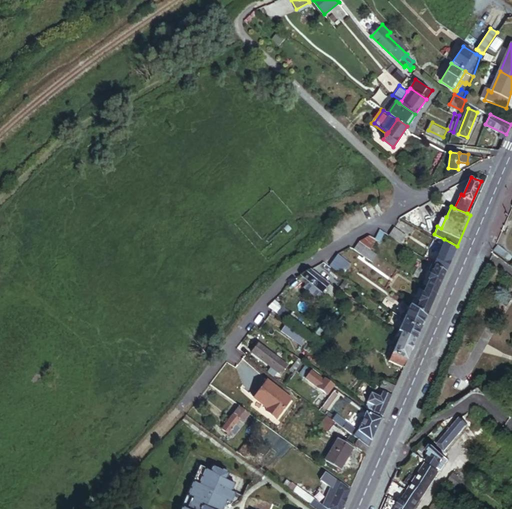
[(437,226),(441,228),(446,217),(442,216),(437,226)]
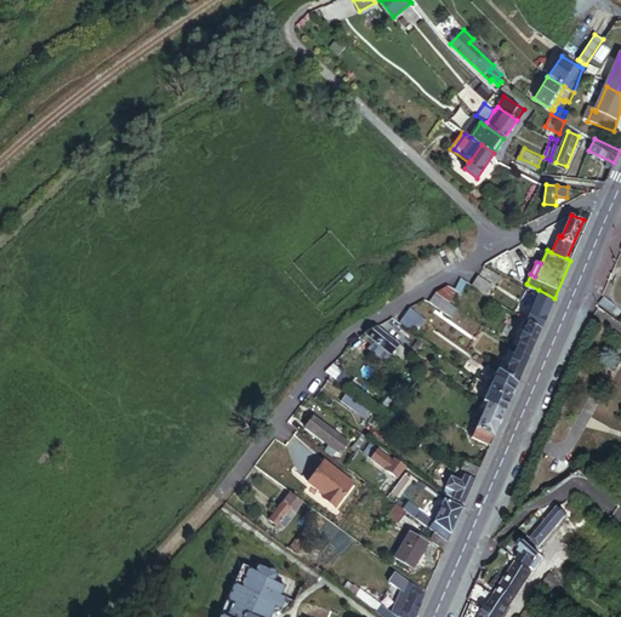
[(478,274),(473,284),(488,293),(494,284),(478,274)]
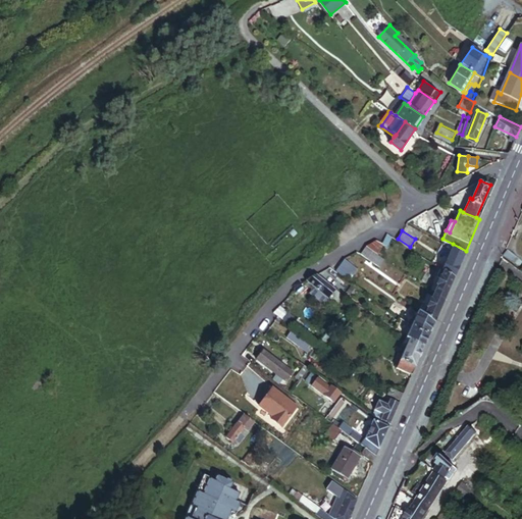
[(387,245),(393,235),(387,231),(386,232),(382,241),(382,242),(387,245)]
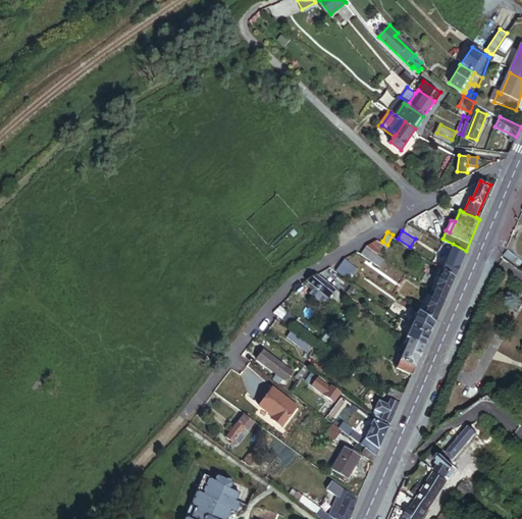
[(382,242),(382,241),(377,238),(367,245),(377,252),(382,242)]
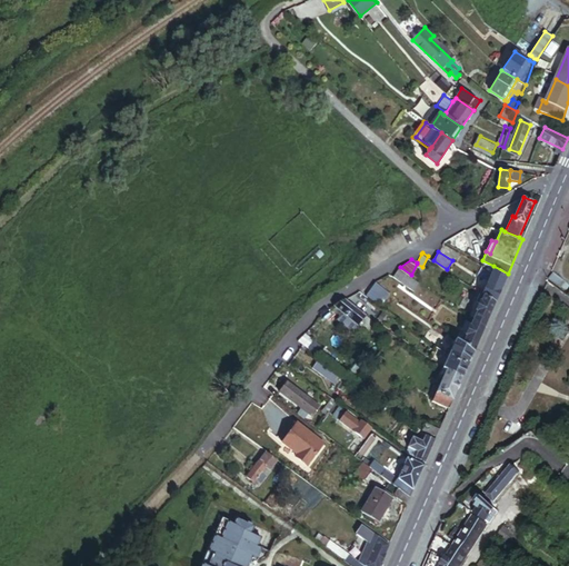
[(496,300),(508,274),(493,266),(482,293),(496,300)]
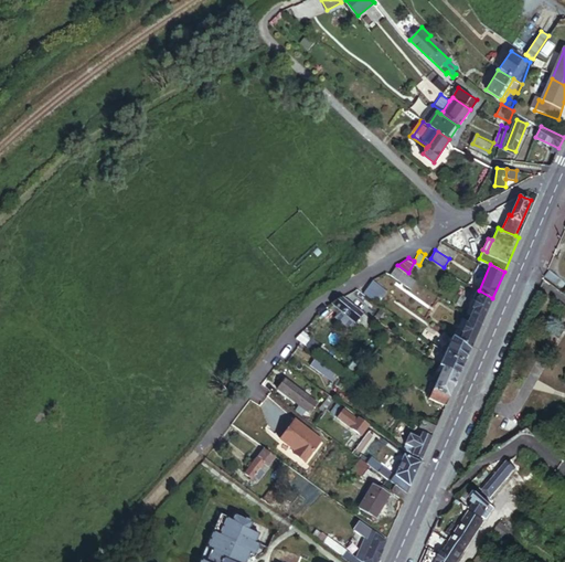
[(408,273),(397,265),(392,273),(413,287),(418,279),(408,273)]
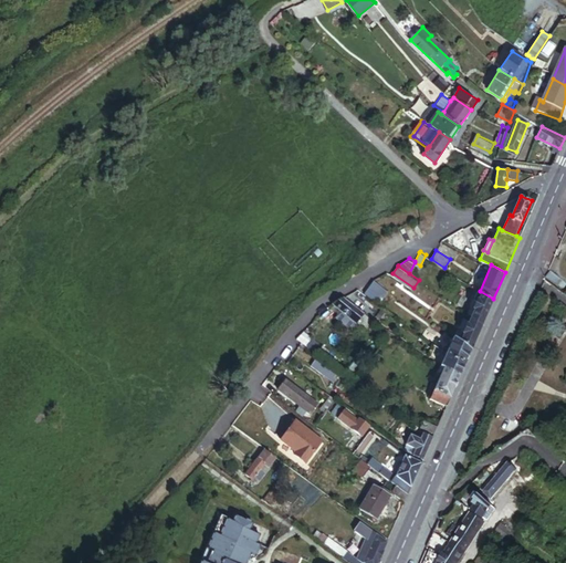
[(552,269),(547,275),(558,283),(563,278),(552,269)]
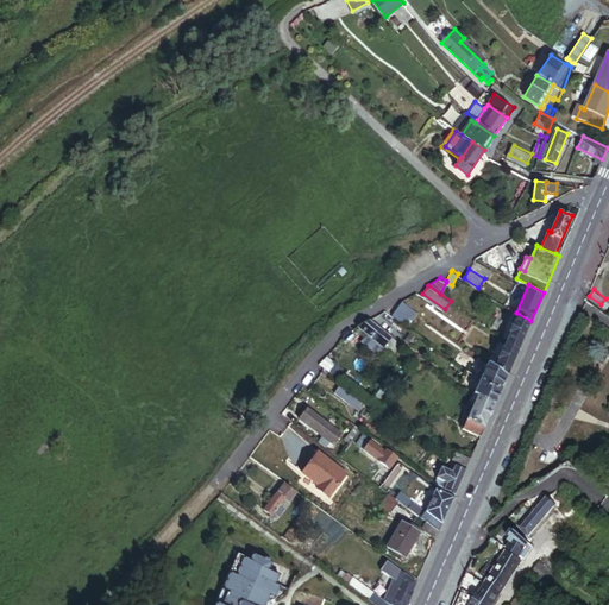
[(403,300),(394,314),(407,325),(418,310),(403,300)]
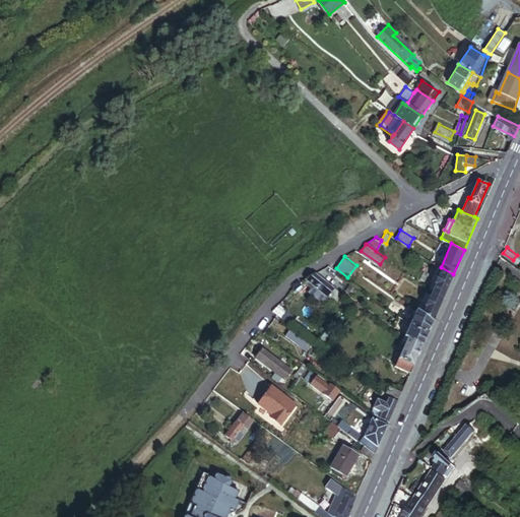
[(317,271),(327,279),(334,270),(328,264),(317,271)]
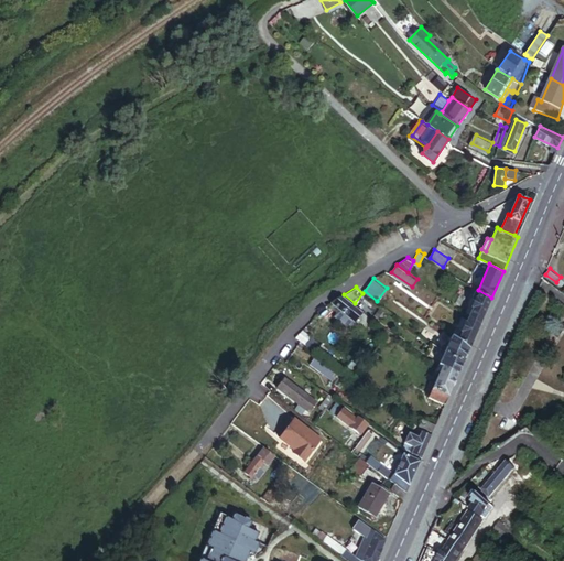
[(480,323),(491,298),(478,290),(476,288),(473,298),(475,299),(470,308),(473,309),(469,315),(480,323)]
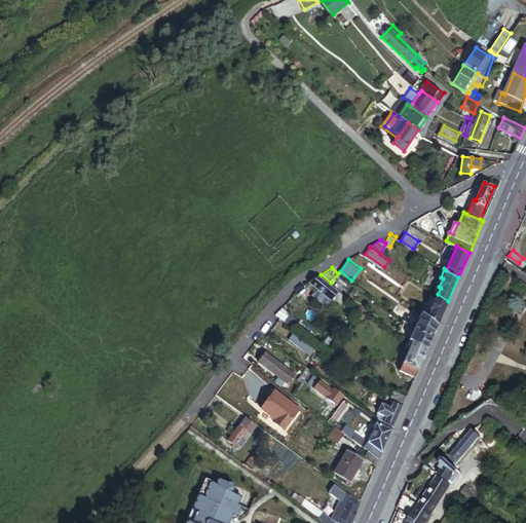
[(331,283),(321,274),(308,281),(331,299),(333,298),(338,302),(344,293),(331,283)]
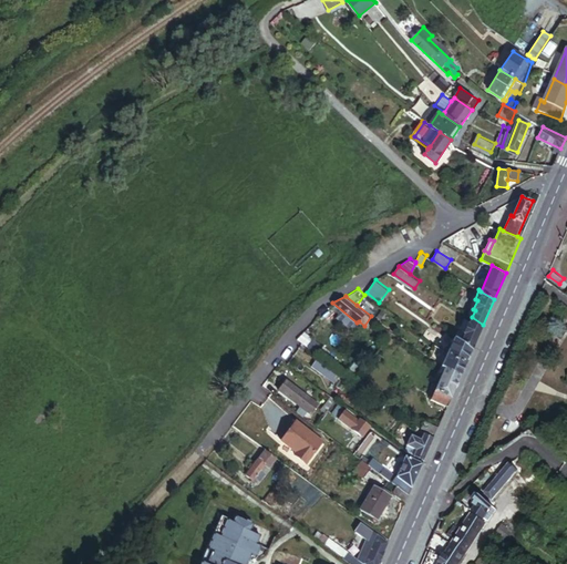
[(472,350),(483,325),(472,317),(470,324),(467,322),(463,334),(464,334),(461,341),(472,350)]
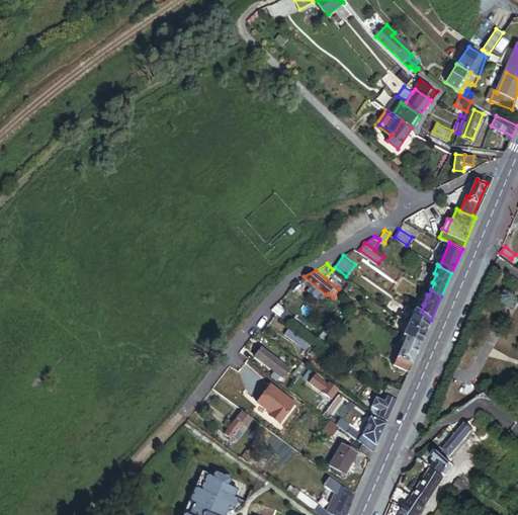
[(355,308),(359,303),(354,298),(351,304),(355,308)]
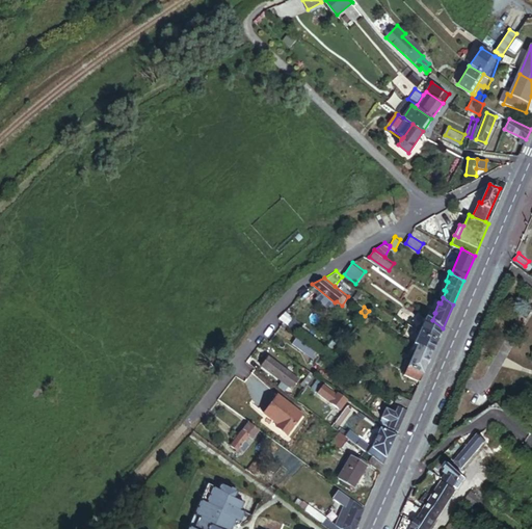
[(285,310),(280,317),(288,323),(293,317),(285,310)]
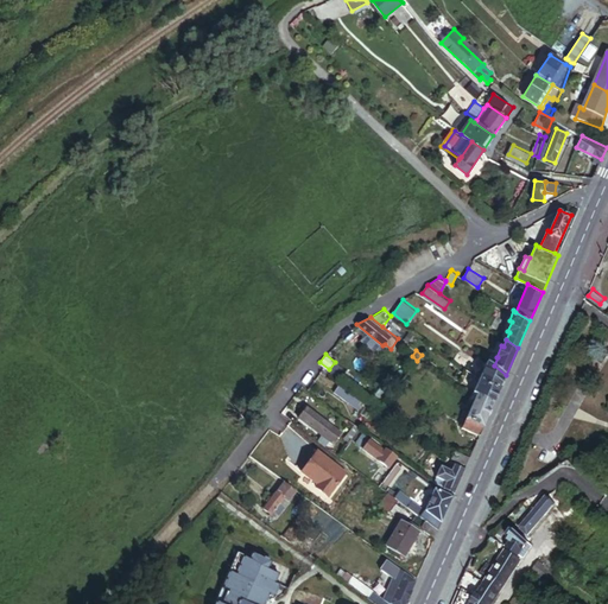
[(500,389),(506,375),(494,366),(487,361),(480,377),(500,389)]
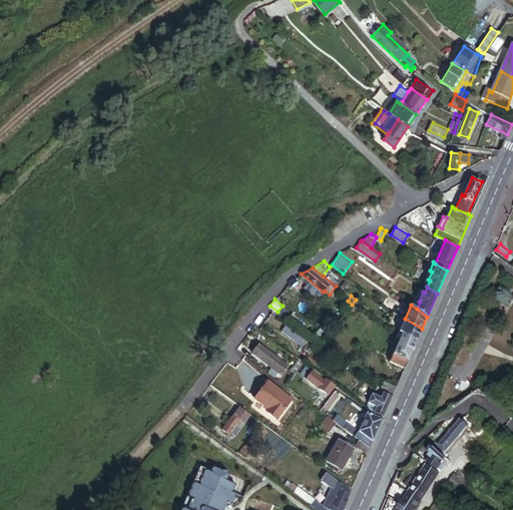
[(417,339),(422,329),(405,319),(399,331),(403,332),(417,339)]
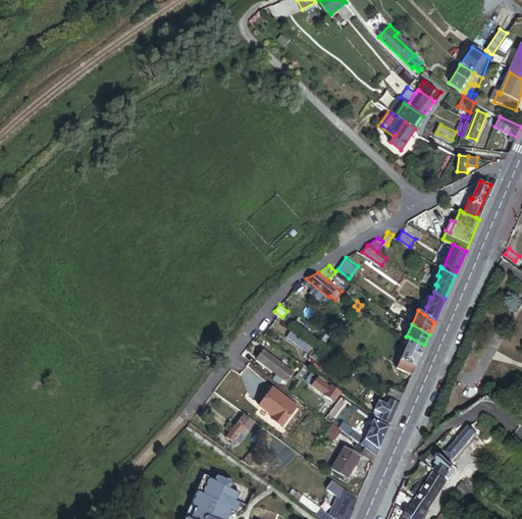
[(313,343),(293,328),(286,335),(307,351),(313,343)]
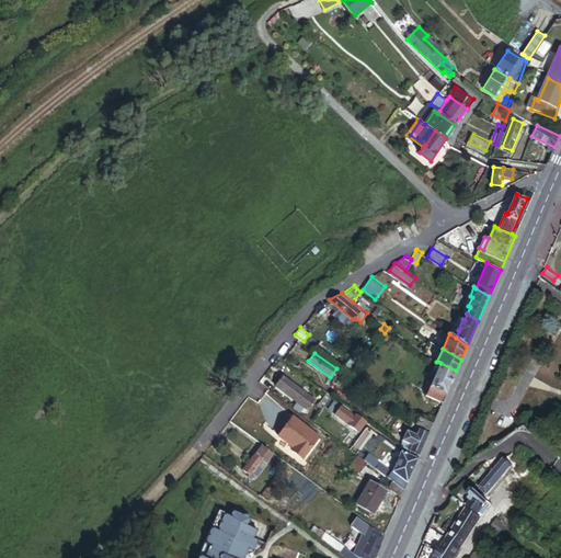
[(443,402),(456,371),(441,363),(426,395),(443,402)]
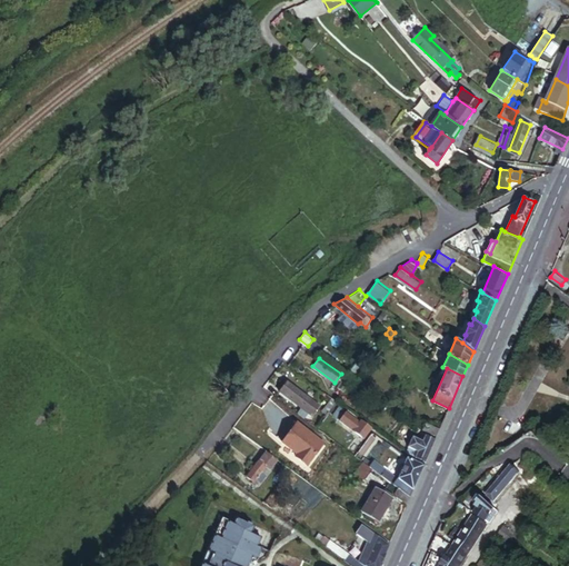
[(269,378),(263,386),(277,396),(281,390),(282,388),(269,378)]
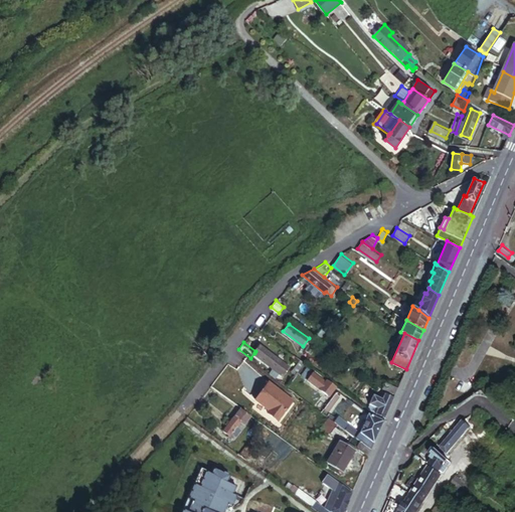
[(283,374),(290,365),(262,344),(255,351),(254,353),(275,368),(271,373),(277,377),(280,372),(283,374)]
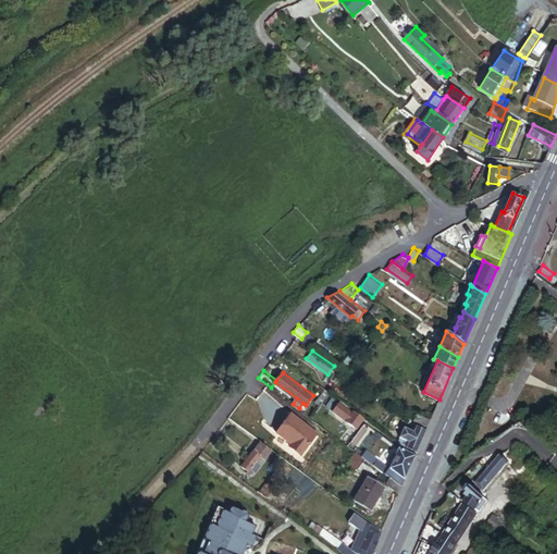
[(297,398),(275,382),(271,388),(293,404),(297,398)]
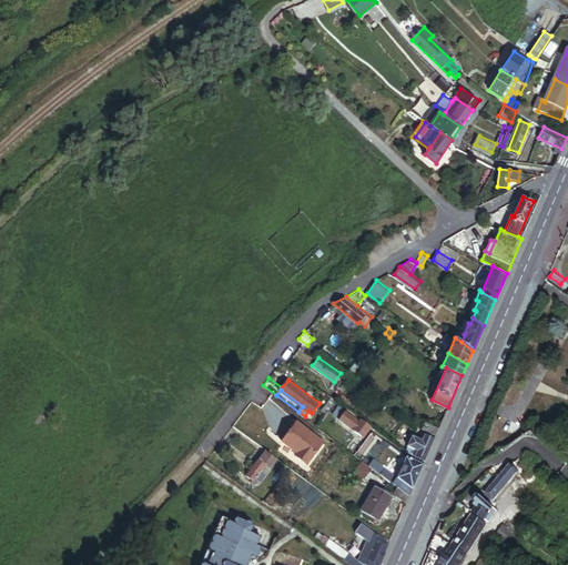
[(338,400),(332,395),(312,421),(317,426),(337,401),(338,400)]
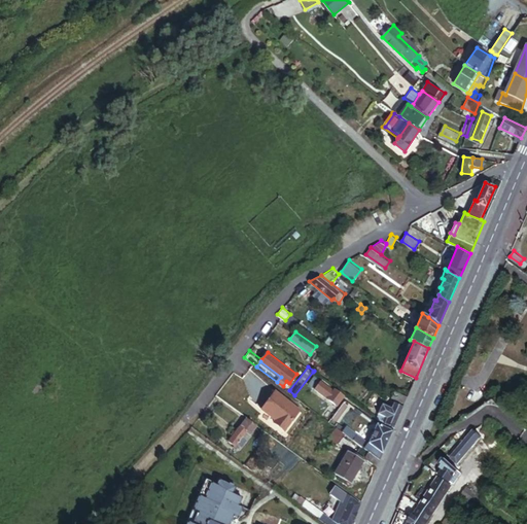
[(318,376),(313,372),(294,395),(300,399),(318,376)]
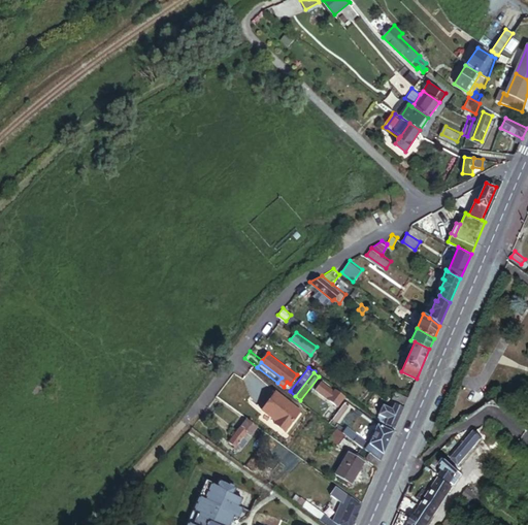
[(322,382),(316,389),(338,405),(344,396),(335,390),(334,391),(329,387),(322,382)]
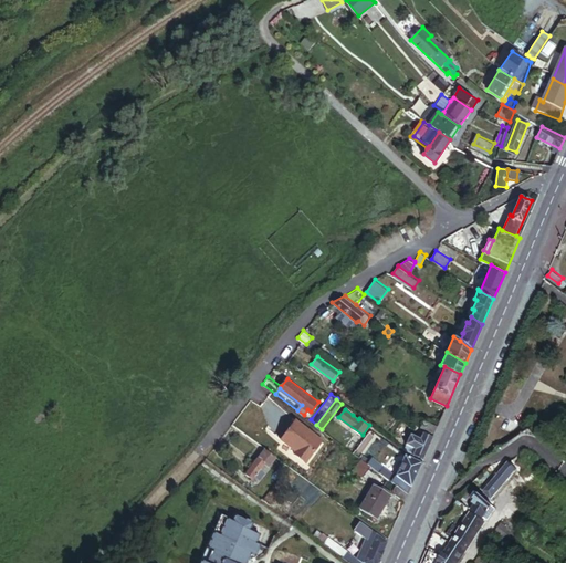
[(324,439),(295,418),(281,437),(296,449),(294,451),(307,461),(324,439)]
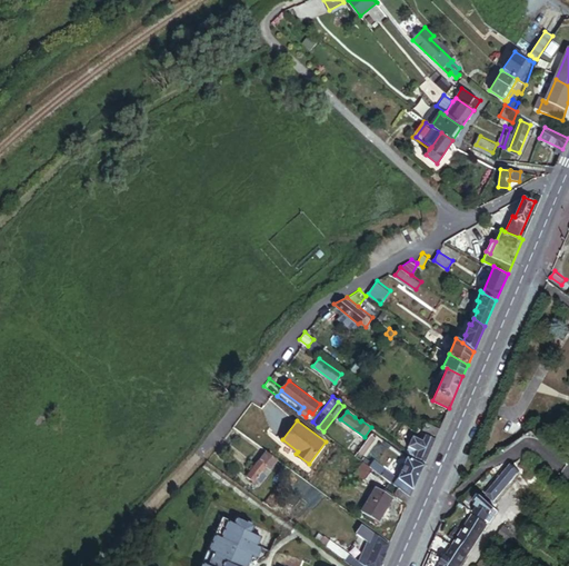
[(437,435),(439,428),(426,423),(422,429),(437,435)]
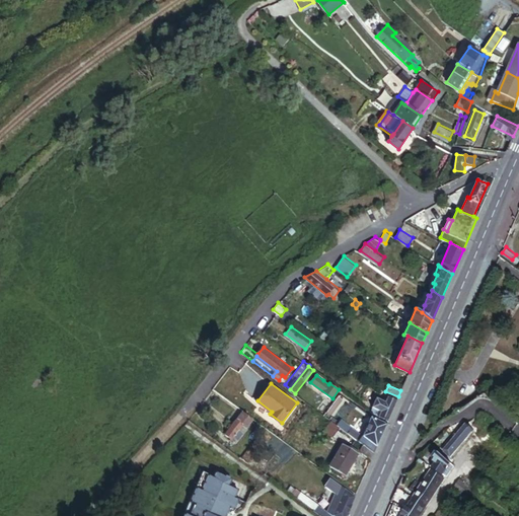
[(387,421),(396,399),(387,395),(385,400),(376,396),(372,407),(373,408),(381,411),(378,417),(387,421)]
